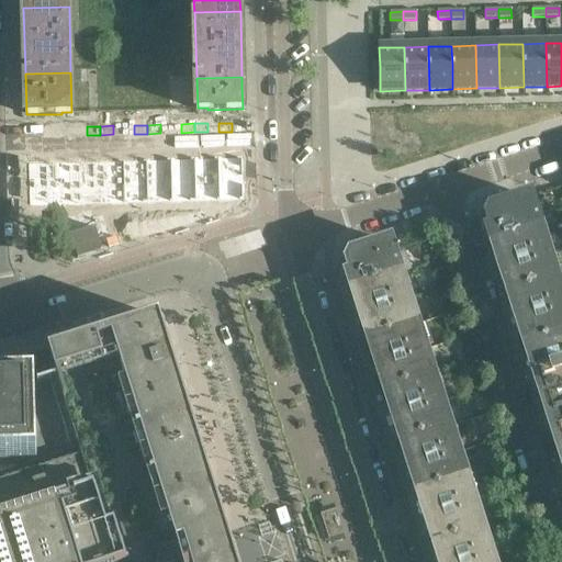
[(53,127),(40,127),(40,136),(53,136),(53,127)]
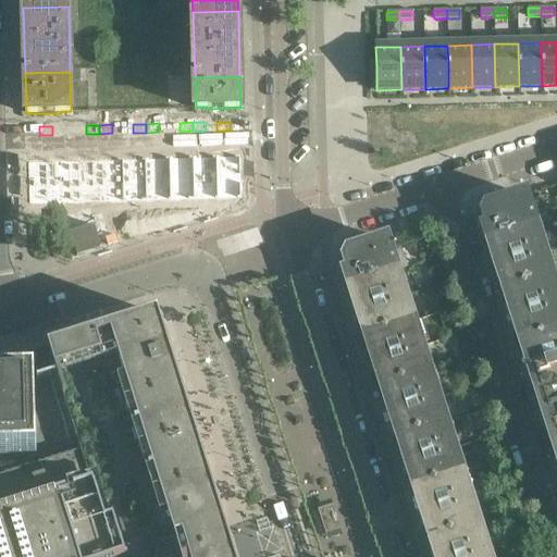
[(65,126),(52,126),(52,135),(65,135),(65,126)]
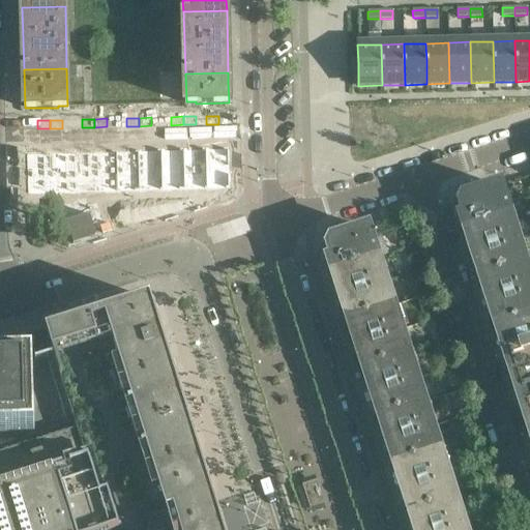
[(206,149),(183,150),(184,190),(207,190),(206,149)]
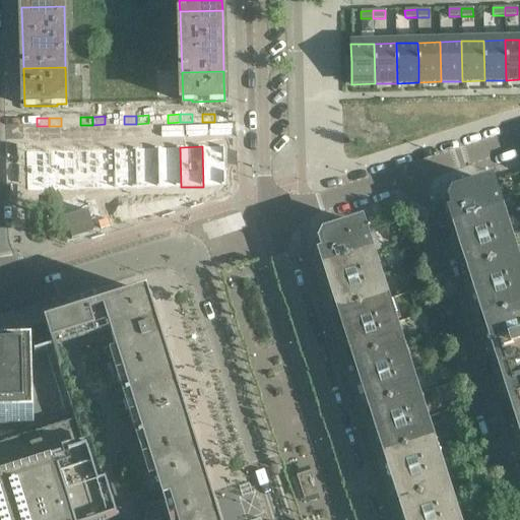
[(224,146),(202,146),(203,187),(226,186),(224,146)]
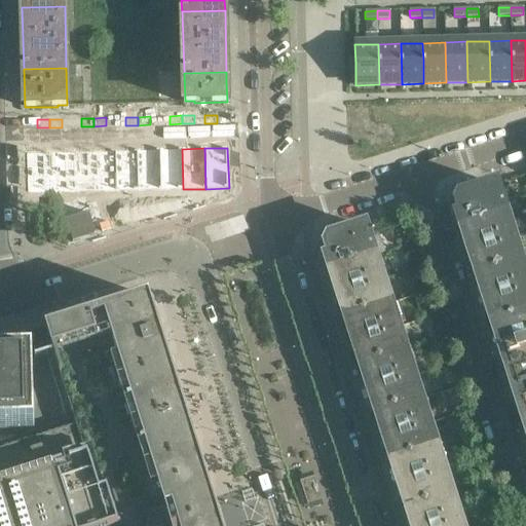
[(160,149),(138,150),(139,190),(161,190),(160,149)]
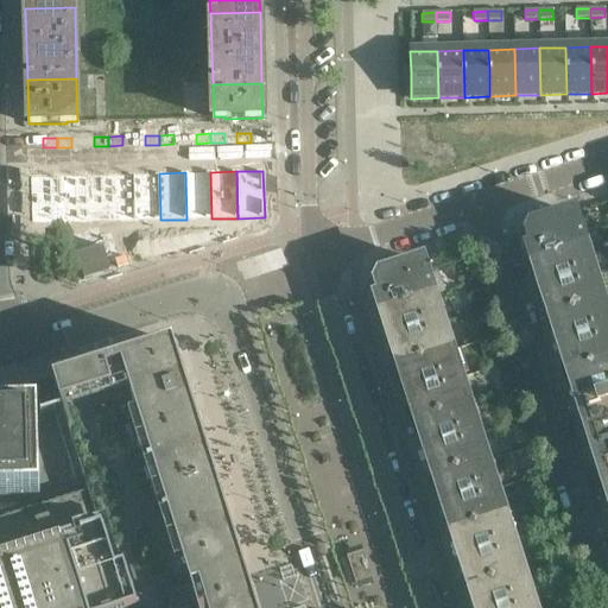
[(210,172),(185,172),(187,220),(211,219),(210,172)]
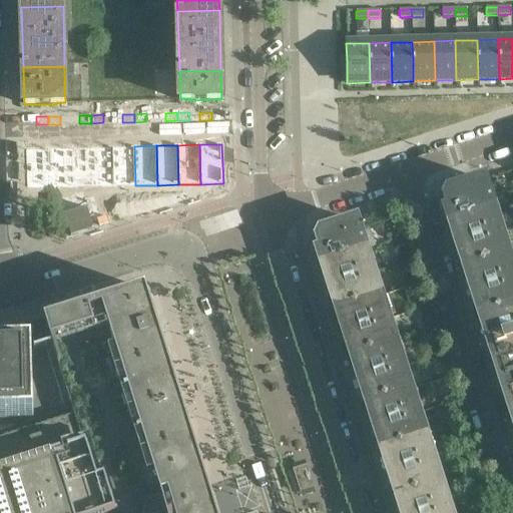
[(134,146),(113,147),(114,186),(135,185),(134,146)]
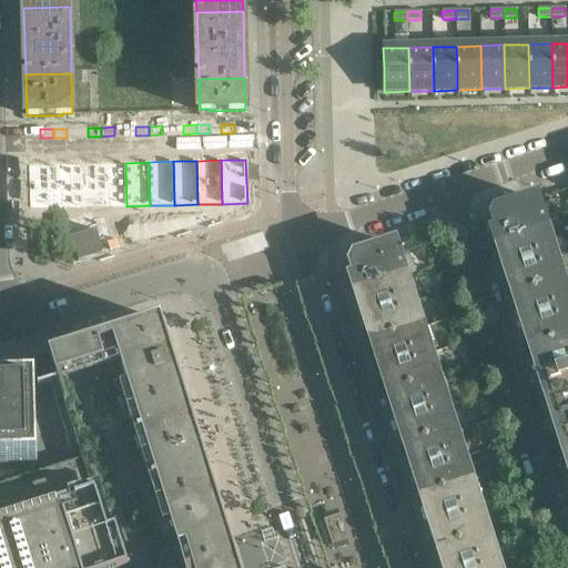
[(101,163),(77,164),(78,208),(102,208),(101,163)]
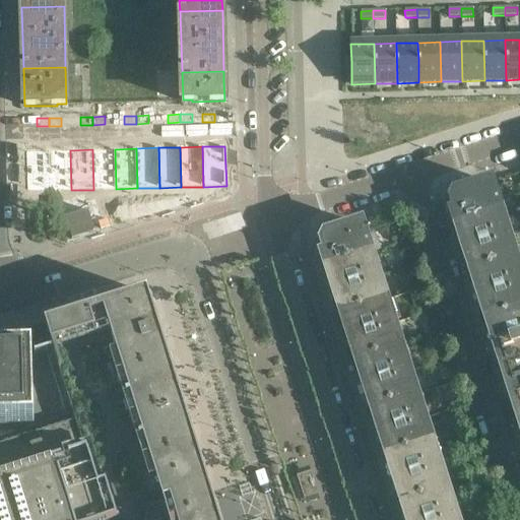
[(115,149),(92,149),(93,190),(116,189),(115,149)]
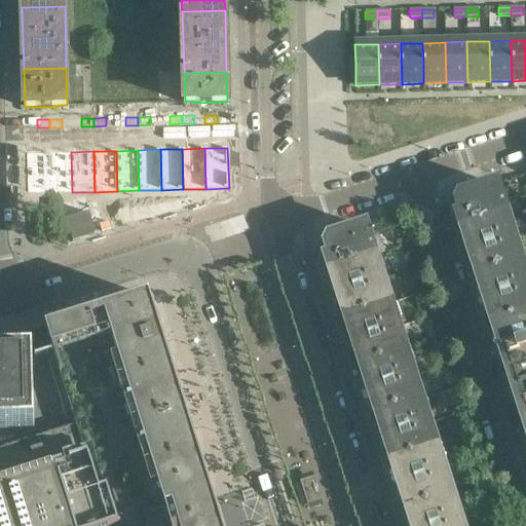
[(49,152),(26,153),(27,193),(50,193),(49,152)]
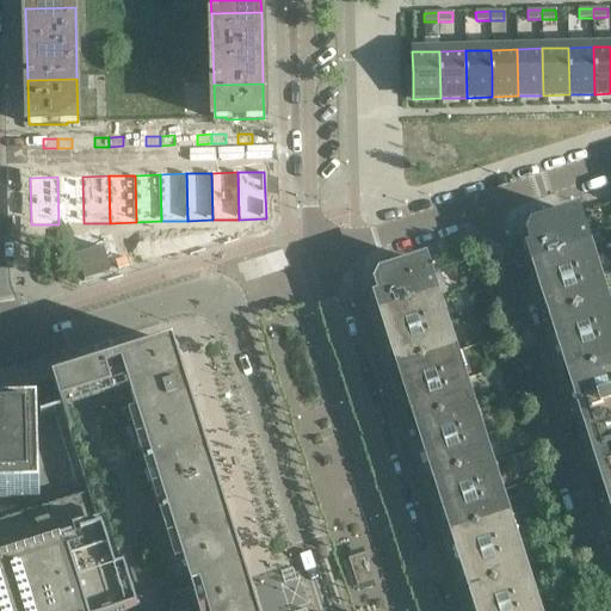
[(82,177),(57,177),(59,224),(84,223),(82,177)]
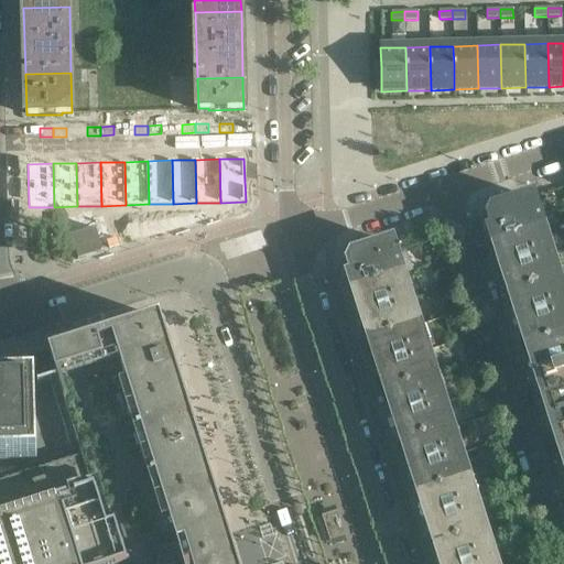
[(542,225),(539,214),(538,215),(532,198),(492,210),(488,218),(491,228),(487,229),(492,246),(548,228),(546,224),(542,225)]
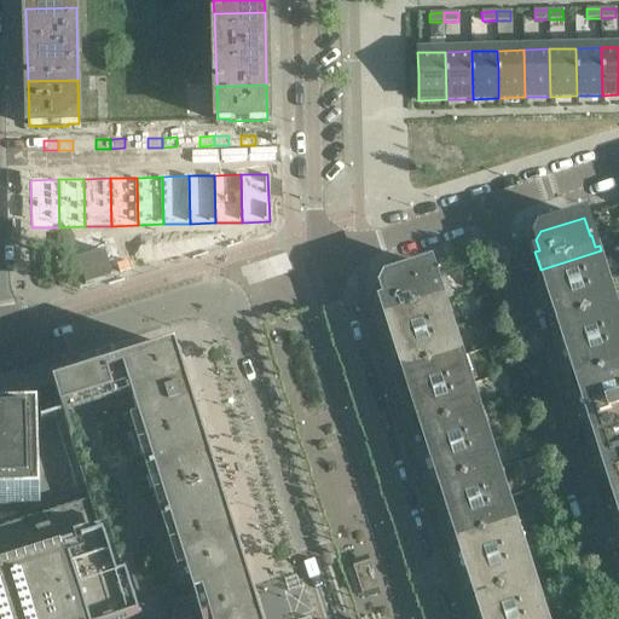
[(607,291),(605,281),(601,270),(602,268),(599,258),(602,255),(601,250),(541,270),(559,327),(618,306),(618,302),(613,302),(609,291),(607,291)]
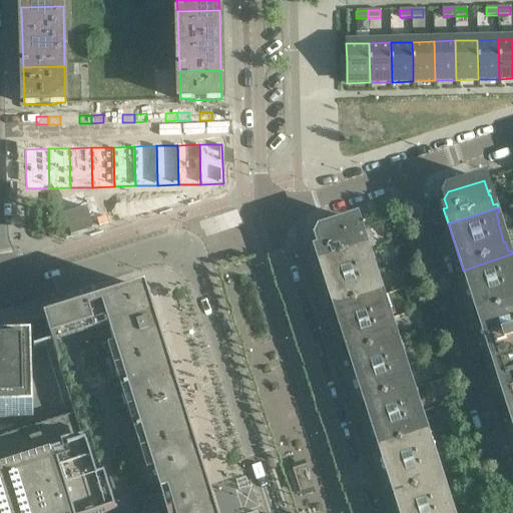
[(376,247),(367,219),(357,222),(356,221),(320,232),(316,239),(319,248),(315,249),(320,265),(371,248),(376,247)]
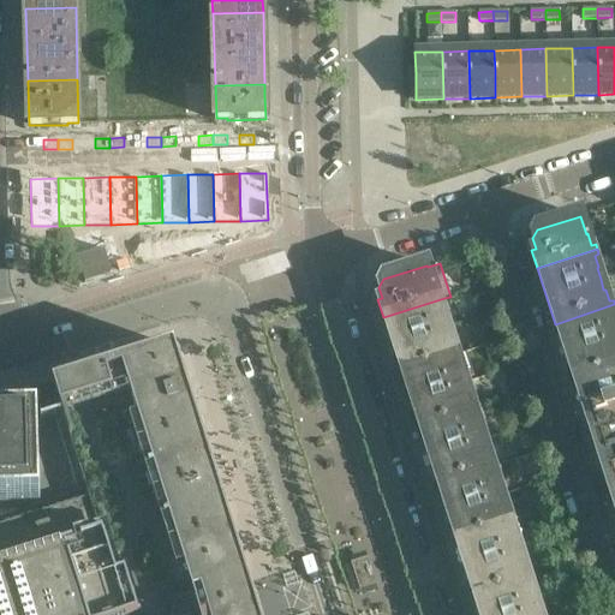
[(451,339),(447,328),(443,317),(446,316),(442,305),(446,303),(445,298),(383,317),(401,374),(461,354),(460,350),(455,350),(452,339),(451,339)]
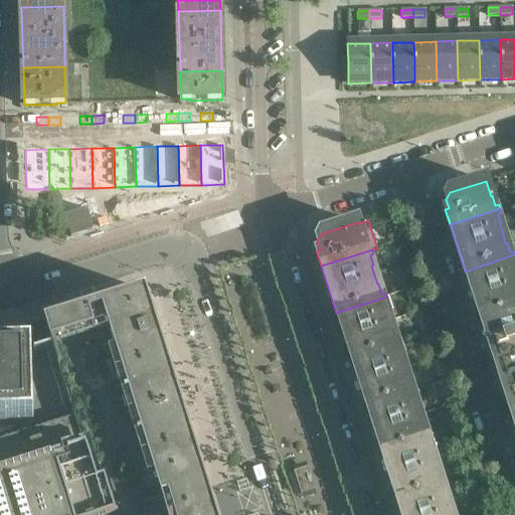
[(514,272),(514,271),(514,270),(514,267),(513,261),(514,260),(514,254),(465,272),(480,318),(514,306),(514,272)]
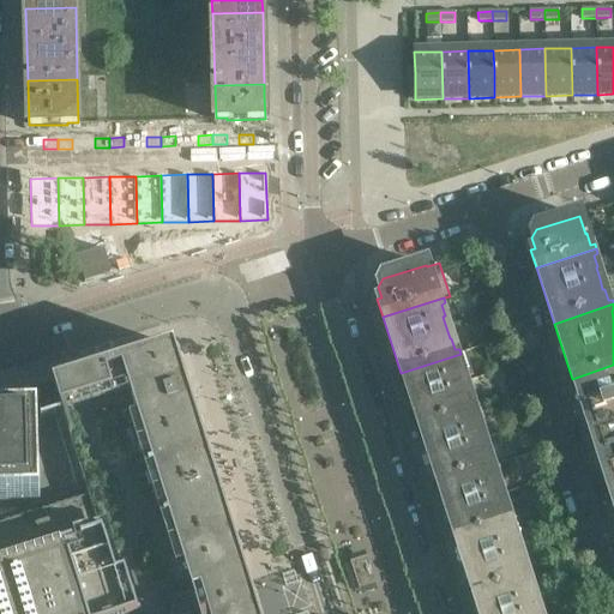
[(246,578),(173,345),(17,395),(0,395),(0,613),(132,613),(143,611),(163,605),(192,595),(246,578)]
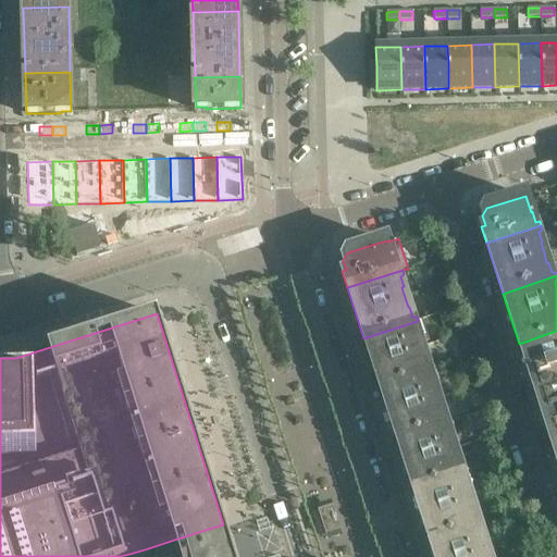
[(424,358),(421,348),(418,337),(419,337),(416,326),(420,324),(418,321),(363,338),(380,388),(434,371),(433,367),(429,368),(425,357),(424,358)]
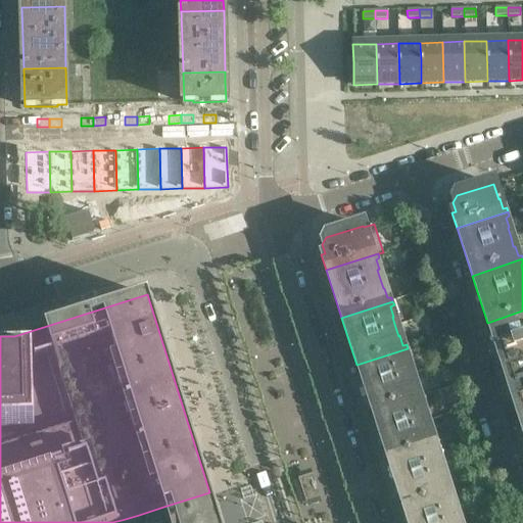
[(522,311),(487,323),(503,371),(522,364),(522,311)]
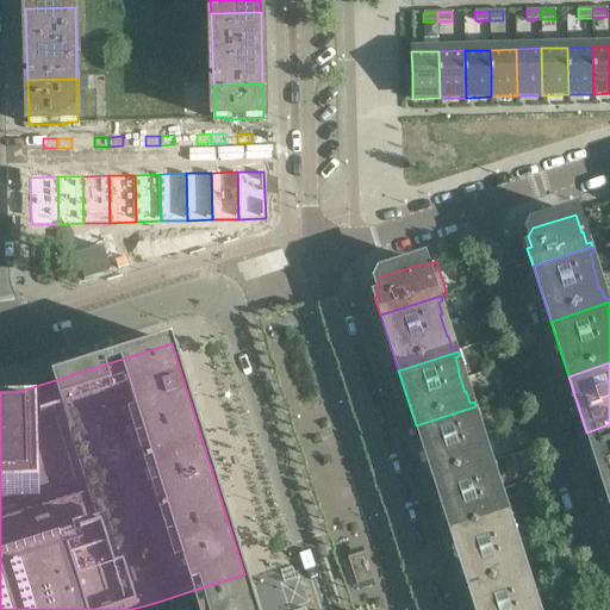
[(483,447),(479,436),(475,425),(477,424),(473,414),(478,411),(475,406),(416,425),(434,481),(493,462),(492,458),(487,458),(484,447),(483,447)]
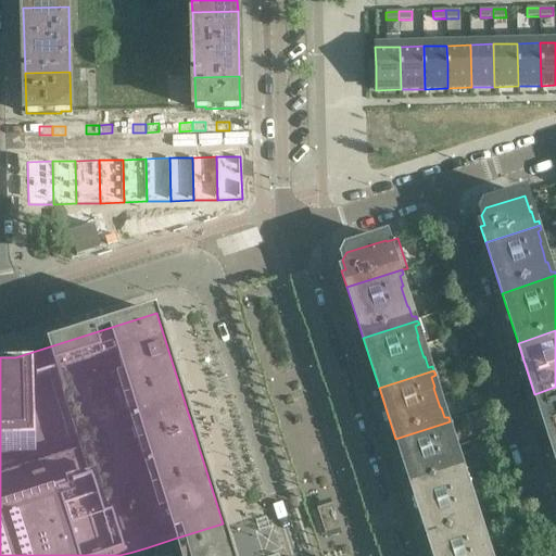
[(555,387),(534,394),(551,444),(555,442),(555,387)]
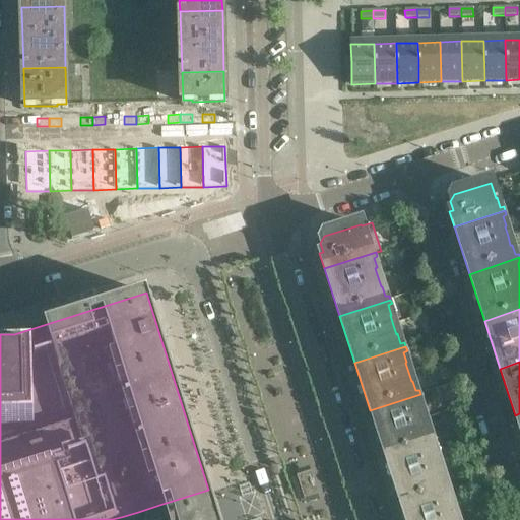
[(427,429),(424,419),(420,409),(421,409),(418,399),(423,397),(420,394),(370,410),(385,457),(436,441),(435,437),(431,438),(428,428),(427,429)]
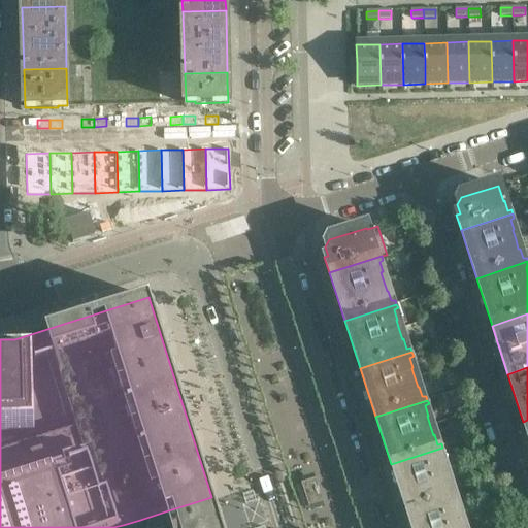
[(449,483),(446,473),(442,464),(443,463),(440,454),(444,452),(442,448),(391,464),(406,513),(458,496),(457,492),(453,492),(450,483),(449,483)]
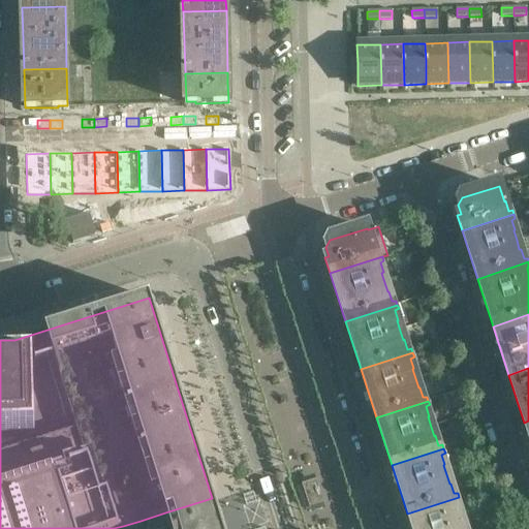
[(315,483),(304,486),(310,505),(321,502),(315,483)]
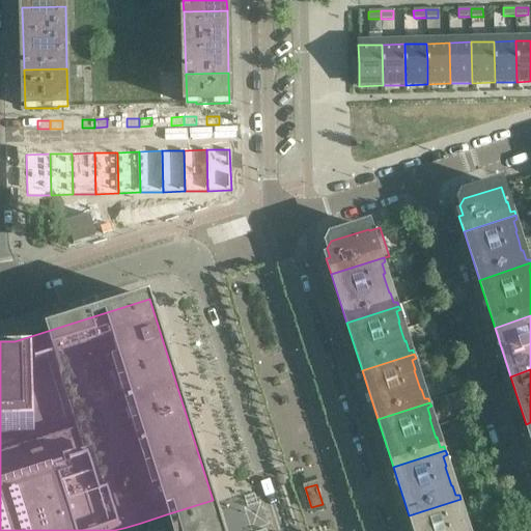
[(465,530),(464,525),(460,514),(462,514),(458,504),(462,502),(460,499),(409,515),(413,530),(465,530)]
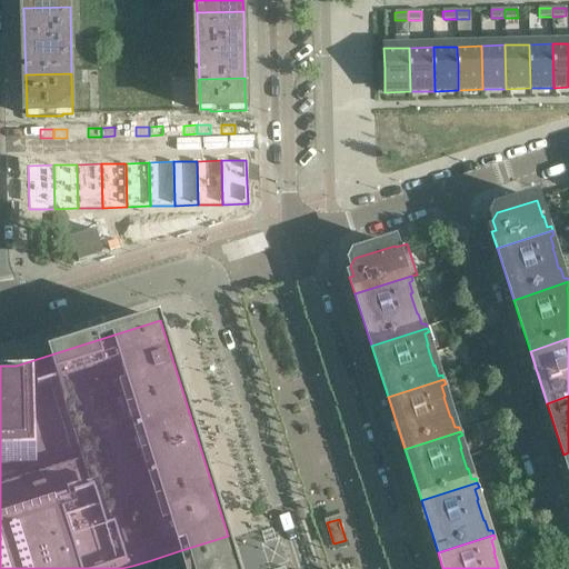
[(238,568),(228,536),(178,551),(182,568),(238,568)]
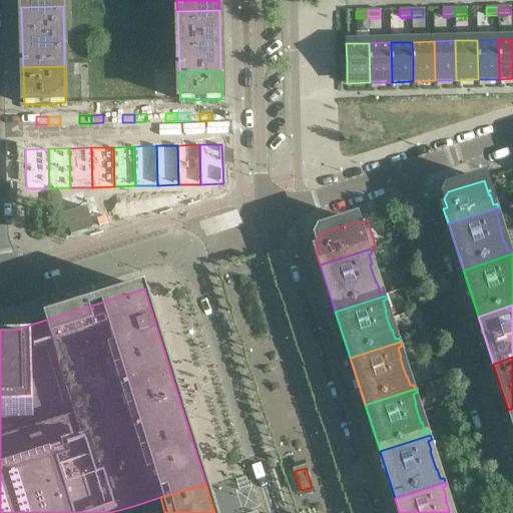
[(164,512),(160,497),(136,505),(138,512),(164,512)]
